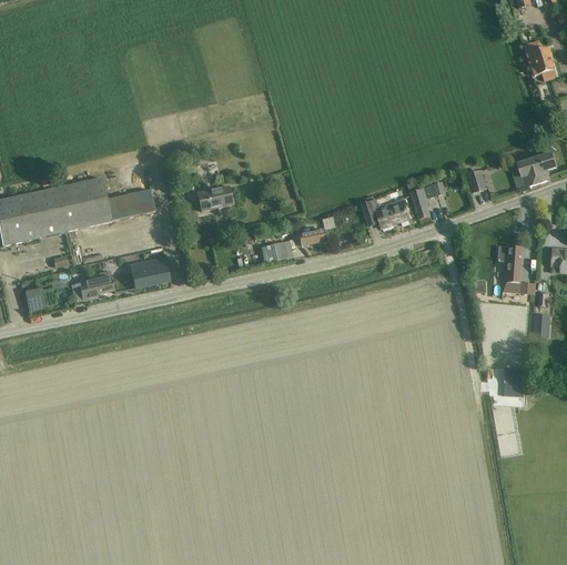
[(536,64),(532,67),(534,76),(542,73),(544,80),(550,78),(549,71),(554,69),(547,47),(533,51),(536,64)]
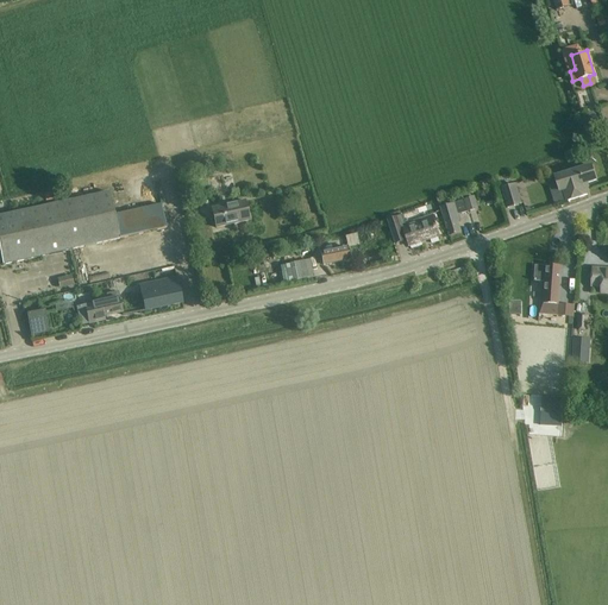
[(555,176),(555,178),(559,189),(563,188),(566,199),(587,193),(583,182),(595,177),(590,164),(555,176)]
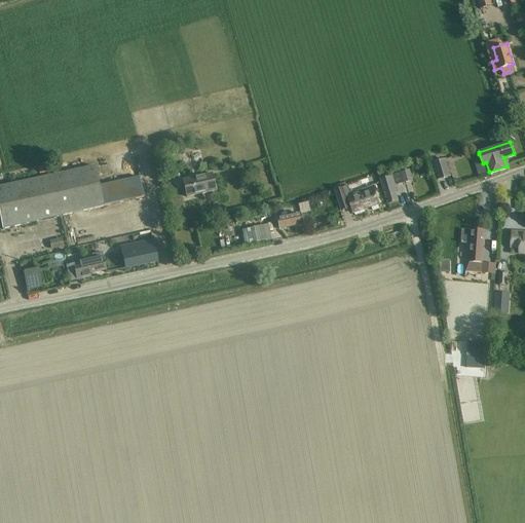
[(201,157),(209,155),(205,143),(198,145),(201,157)]
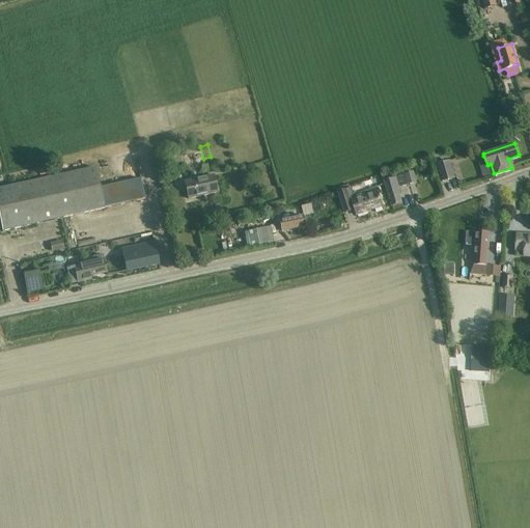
[(453,175),(450,166),(449,160),(437,164),(442,179),(453,175)]
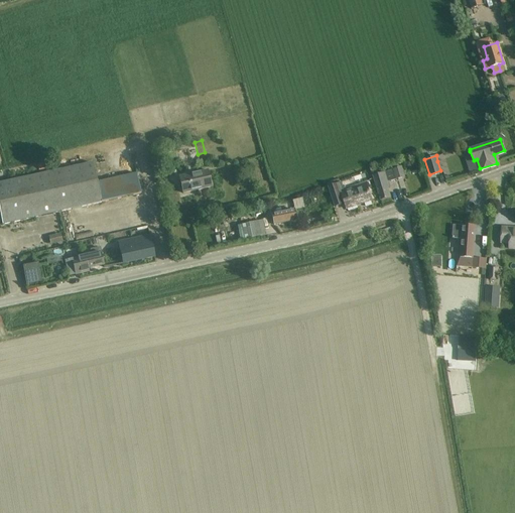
[(140,191),(138,181),(135,171),(96,180),(92,160),(0,180),(0,216),(1,222),(140,191)]
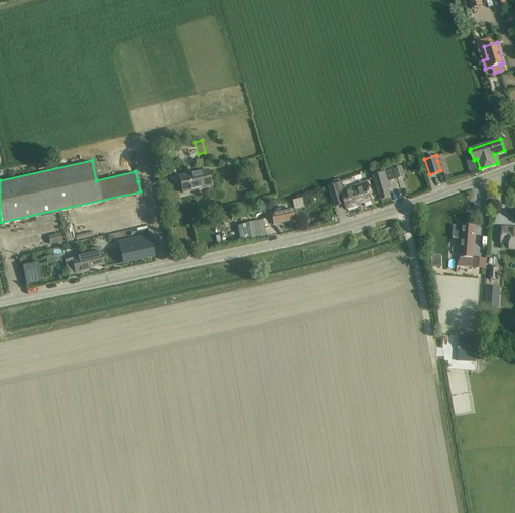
[(44,160),(36,162),(38,171),(46,169),(44,160)]
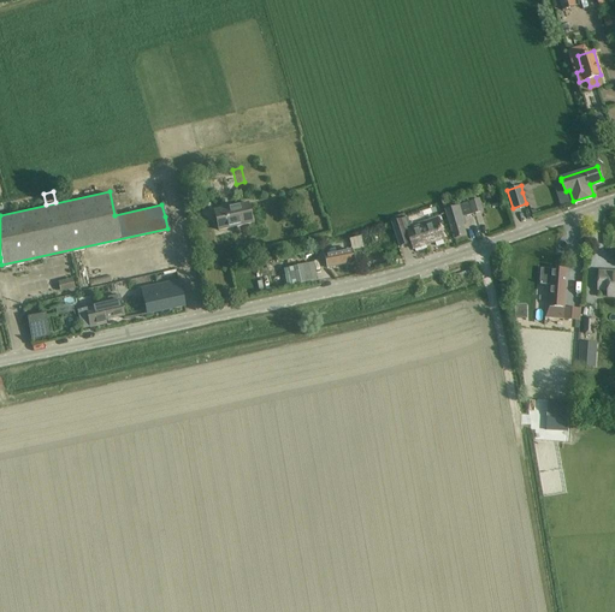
[(444,207),(450,225),(454,237),(466,233),(462,223),(466,221),(463,214),(483,208),(479,197),(444,207)]
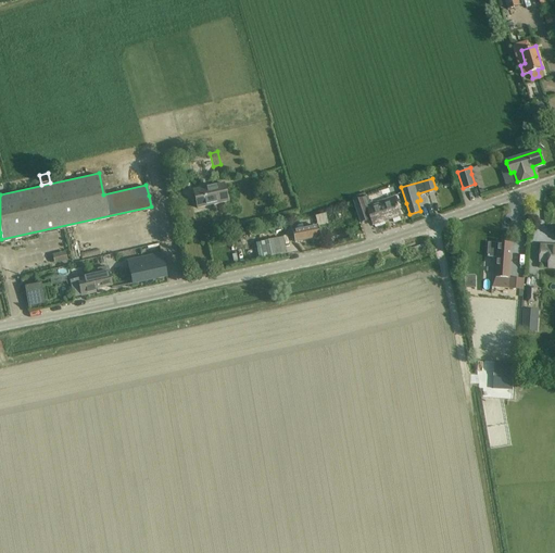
[(192,188),(193,195),(196,205),(227,199),(224,188),(223,181),(192,188)]
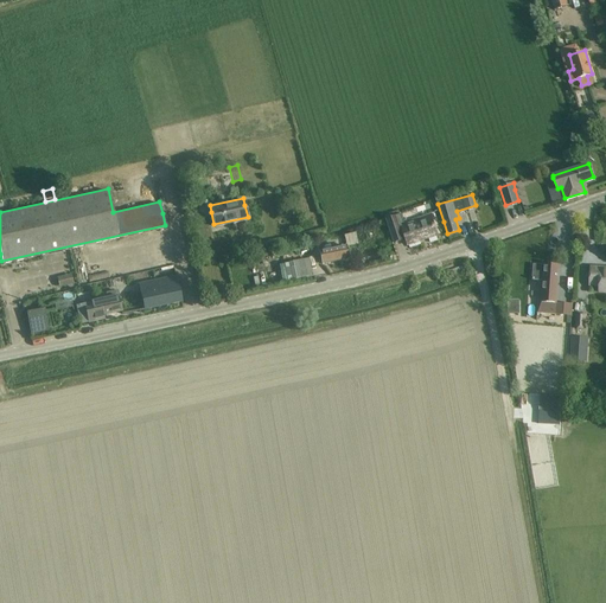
[(407,243),(421,238),(437,233),(431,216),(404,224),(401,212),(400,212),(399,209),(384,212),(394,241),(404,237),(407,243)]
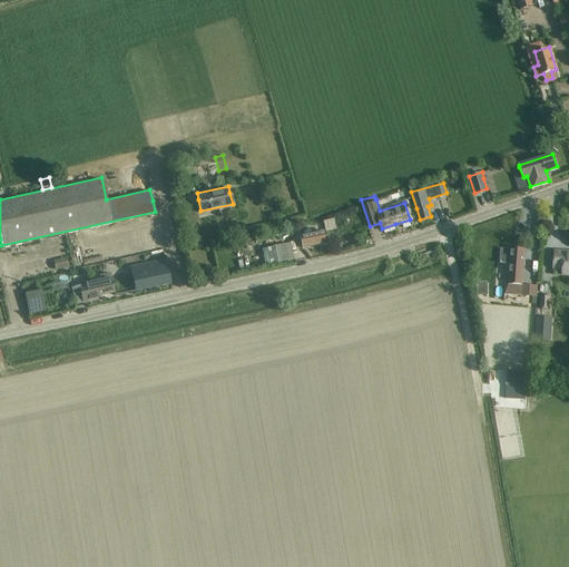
[(306,233),(298,234),(301,245),(326,241),(324,230),(315,232),(306,233)]
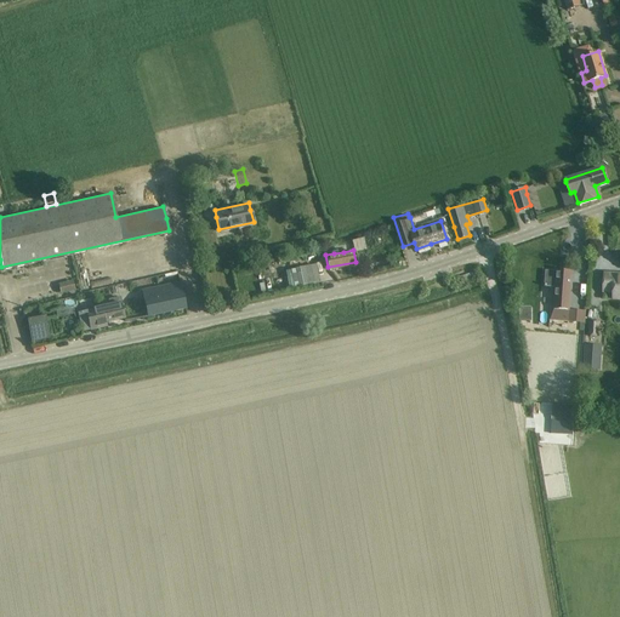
[(303,266),(285,269),(288,285),(307,281),(306,276),(303,266)]
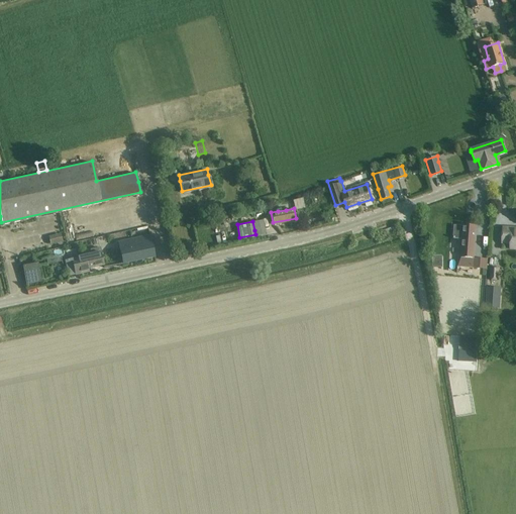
[(397,223),(382,228),(384,235),(399,229),(397,223)]
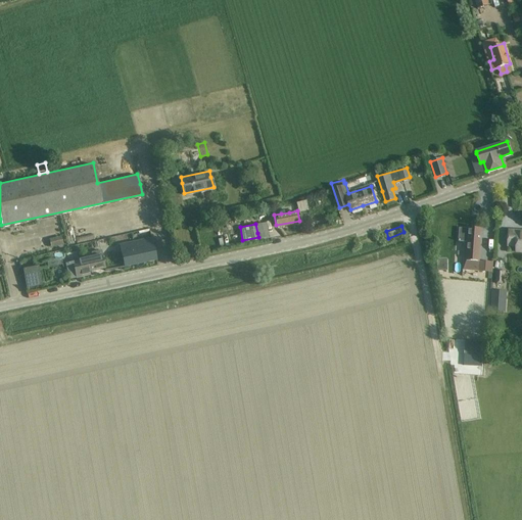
[(491,261),(478,260),(480,228),(469,227),(459,227),(458,240),(464,240),(463,268),(487,270),(491,270),(491,261)]
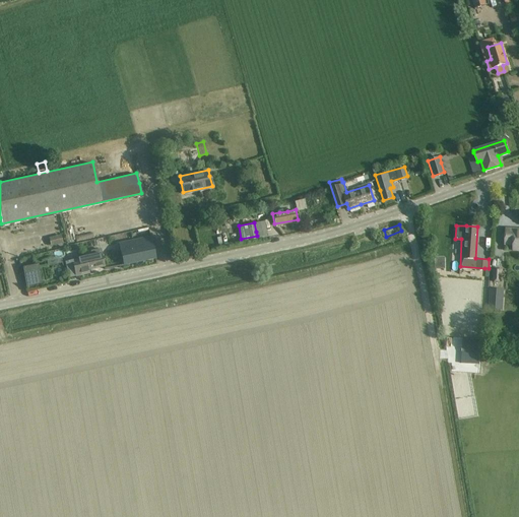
[(518,248),(518,228),(506,228),(505,243),(512,243),(512,248),(518,248)]
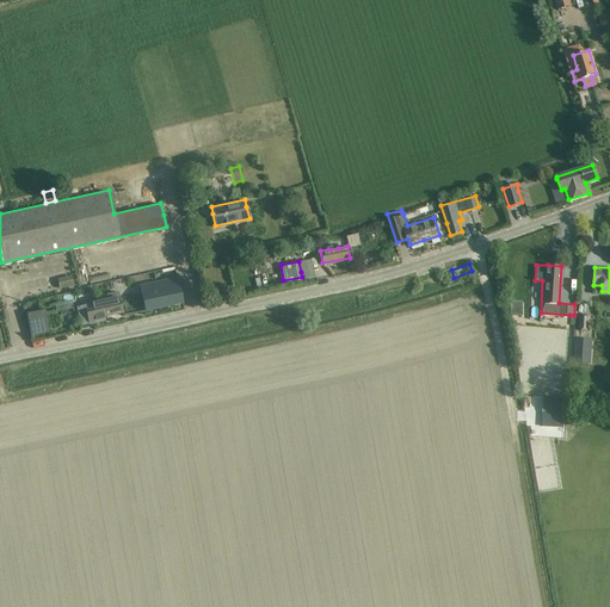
[(149,282),(139,284),(145,309),(182,301),(176,276),(149,282)]
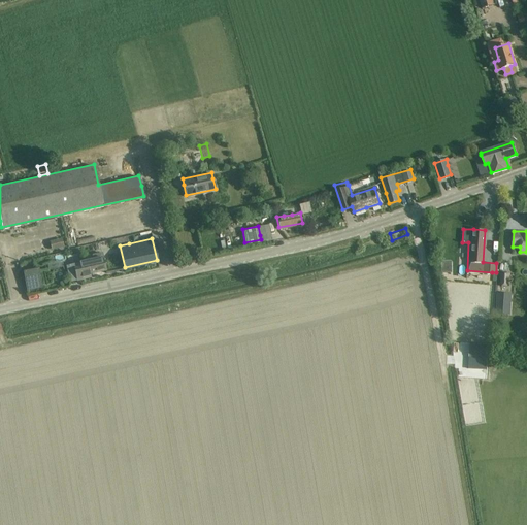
[(84,260),(65,264),(69,280),(90,275),(89,271),(104,268),(101,253),(100,251),(91,253),(92,256),(83,258),(84,260)]
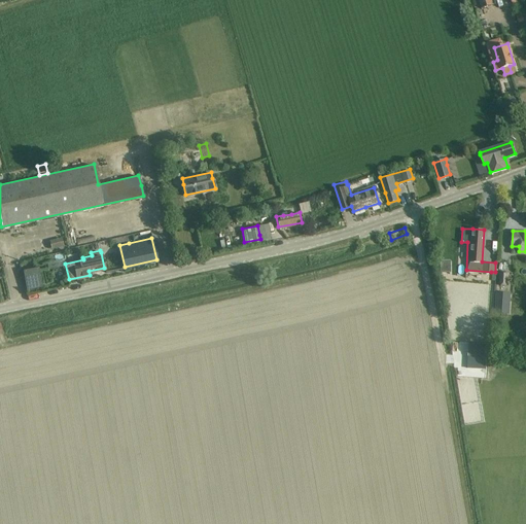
[(61,258),(46,260),(47,267),(62,265),(61,258)]
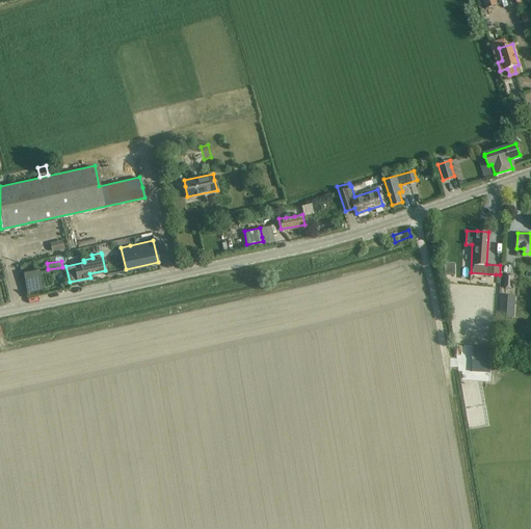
[(38,269),(23,271),(26,290),(42,288),(38,269)]
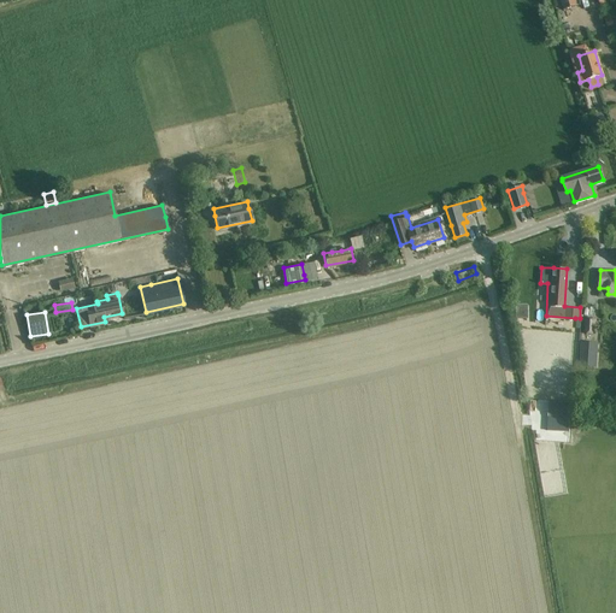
[(580,340),(579,364),(596,365),(598,341),(580,340)]
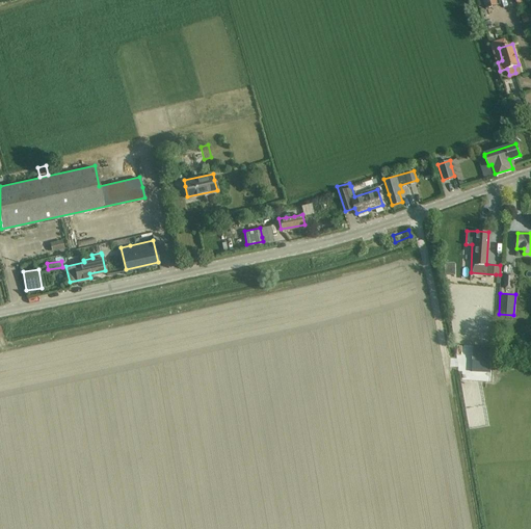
[(472,345),(472,355),(489,356),(490,346),(472,345)]
